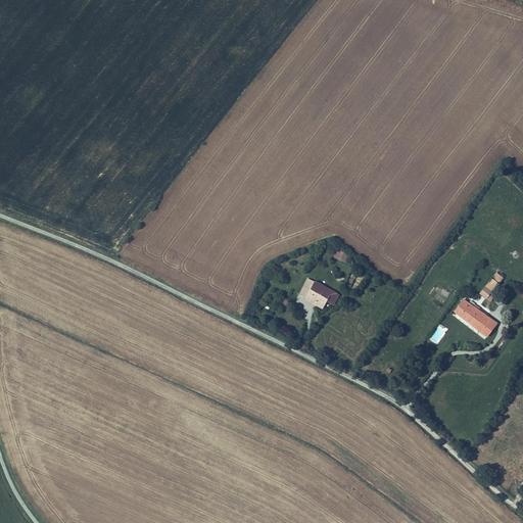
[(340,251),(336,256),(347,263),(351,254),(343,250),(342,252),(340,251)]
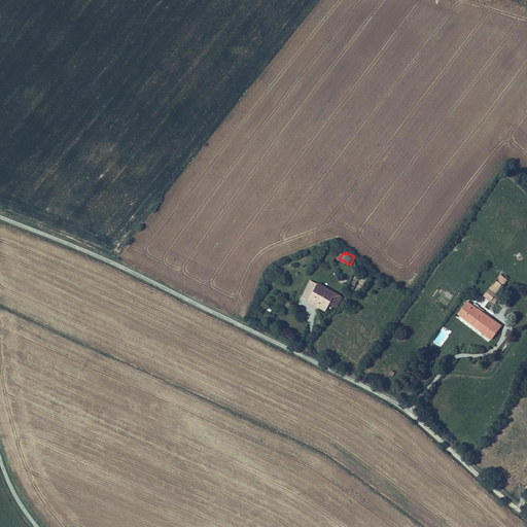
[(521,261),(524,257),(518,252),(515,256),(521,261)]
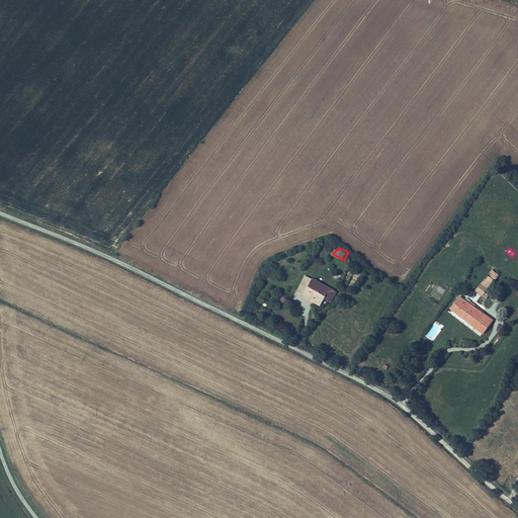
[(495,275),(498,272),(491,267),(489,270),(495,275)]
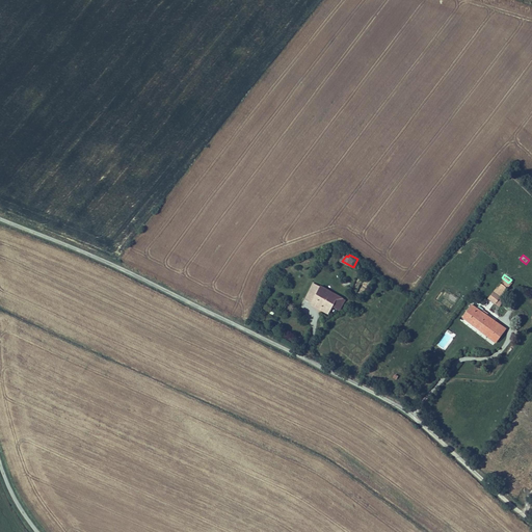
[(500,281),(487,297),(495,302),(496,301),(498,303),(502,297),(499,295),(507,285),(500,281)]
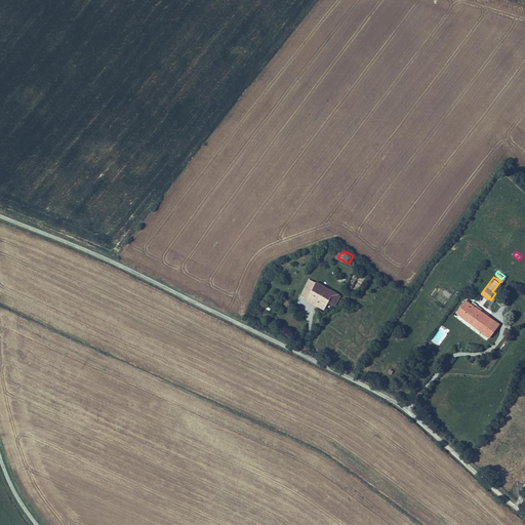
[(334,305),(340,294),(309,278),(299,294),(307,297),(306,299),(324,309),(328,301),(334,305)]
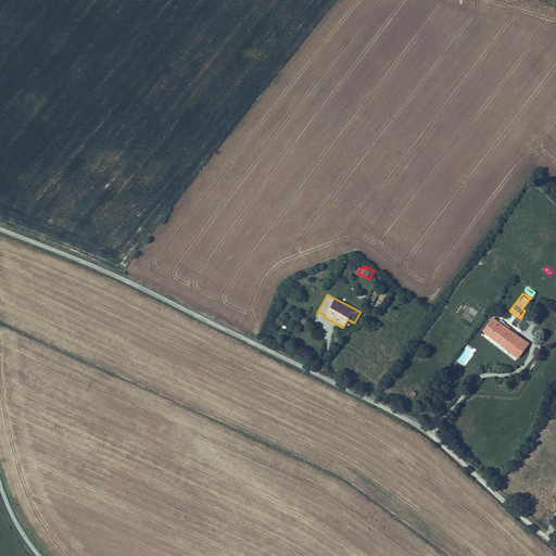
[(492,316),(482,329),(518,355),(528,342),(492,316)]
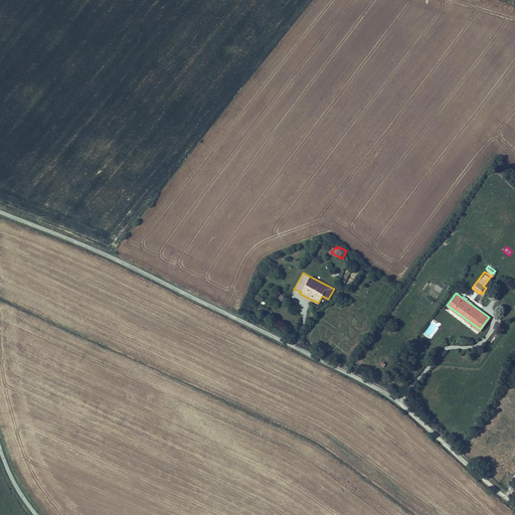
[(431,339),(441,324),(433,319),(422,334),(431,339)]
